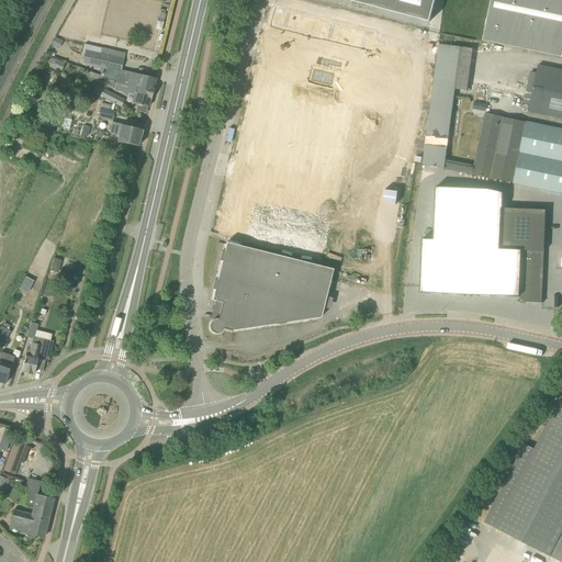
[(349,0),(419,19),(424,0),(349,0)]
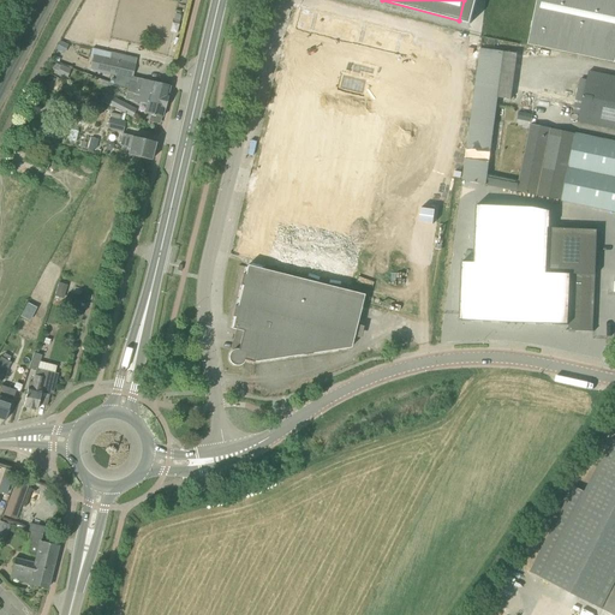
[(614,0),(537,0),(529,45),(614,61),(614,0)]
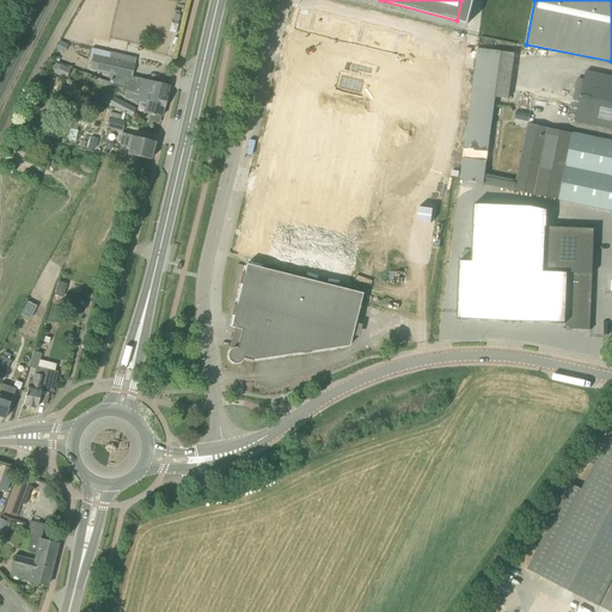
[(401,79),(403,67),(410,37),(301,10),(291,51),(292,51),(401,79)]
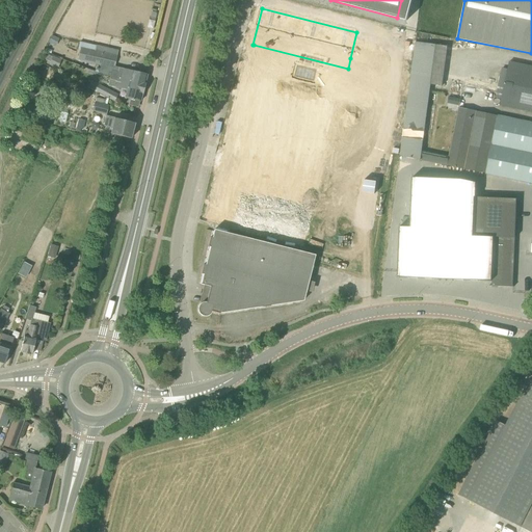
[(52,35),(49,43),(54,46),(57,38),(53,35),(52,35)]
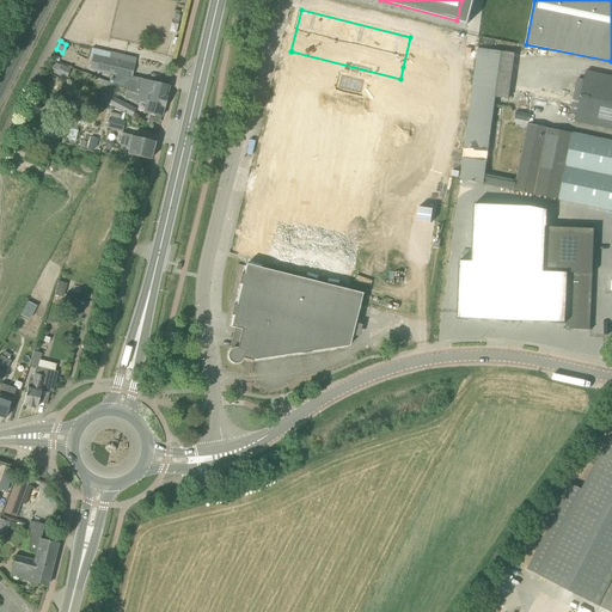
[(478,48),(460,179),(464,181),(472,182),(481,184),(501,188),(514,191),(516,181),(507,178),(493,176),(485,173),(487,167),(496,98),(508,99),(515,54),(478,48)]
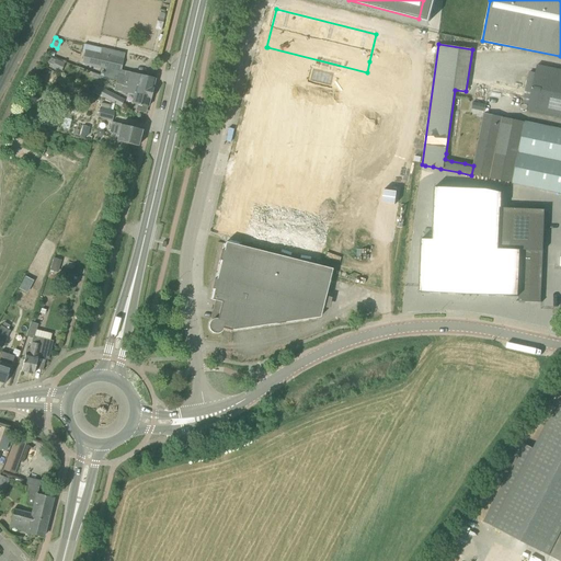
[(119,71),(123,53),(102,48),(101,54),(86,50),(82,64),(119,71)]
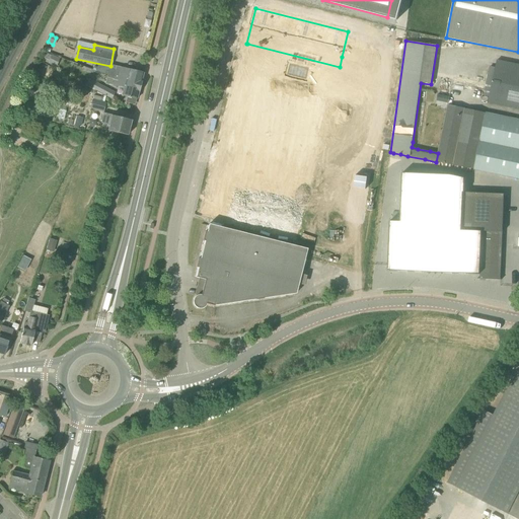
[(49,60),(51,55),(43,52),(41,57),(49,60)]
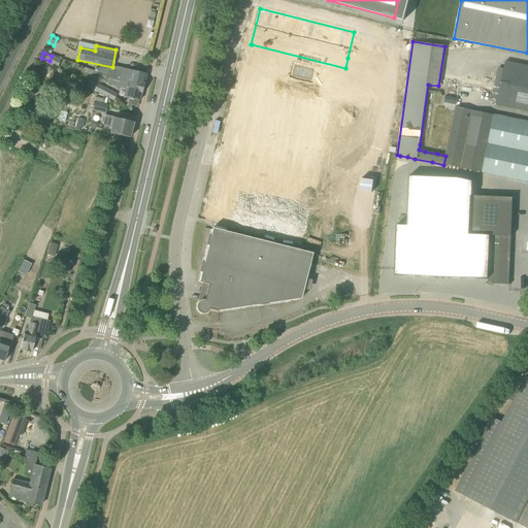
[(527,111),(527,66),(505,61),(501,81),(496,105),(527,111)]
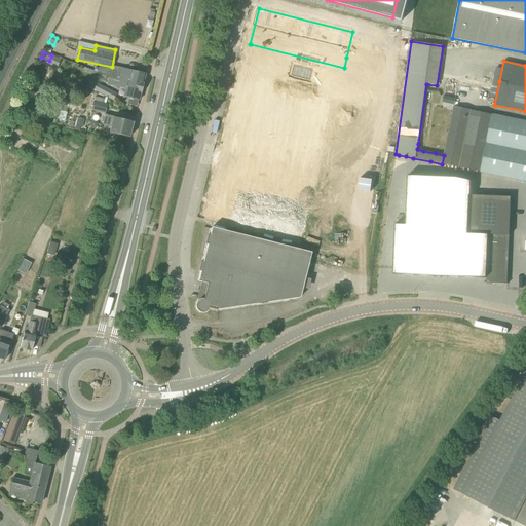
[(108,72),(107,75),(109,76),(109,79),(115,80),(142,87),(146,74),(130,71),(118,68),(117,72),(111,70),(110,73),(108,72)]
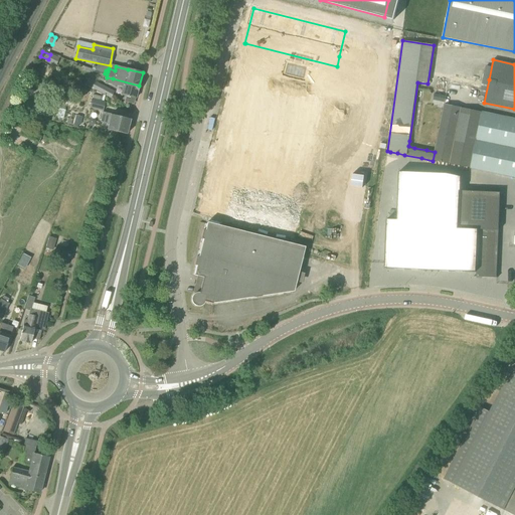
[(136,99),(139,86),(113,78),(107,77),(105,82),(124,88),(122,95),(136,99)]
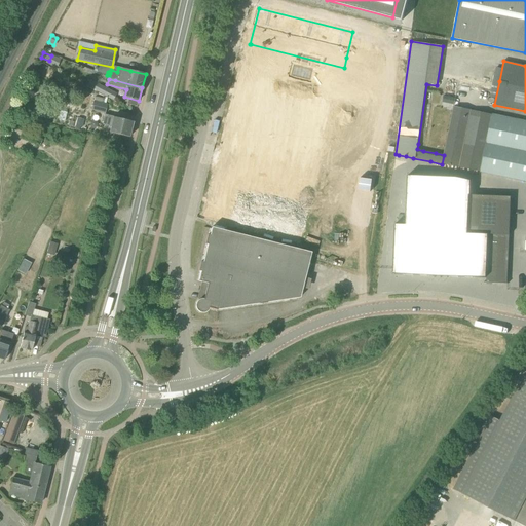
[(115,92),(90,80),(87,87),(112,99),(115,92)]
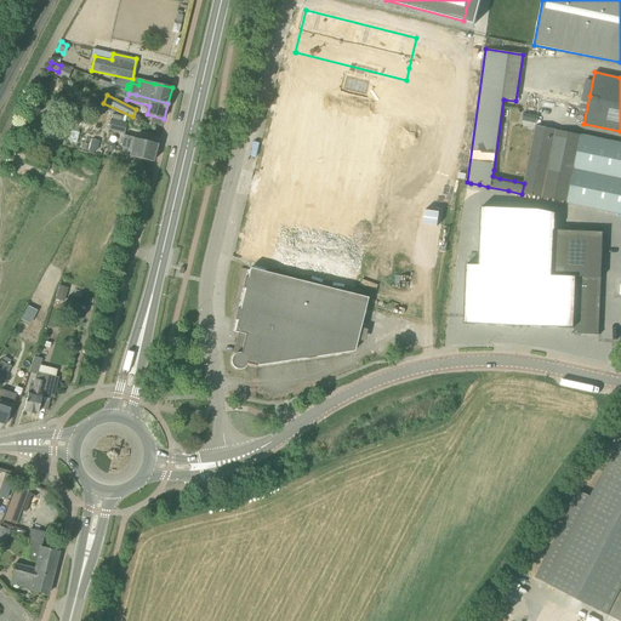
[(125,132),(126,124),(124,123),(110,119),(108,129),(125,132)]
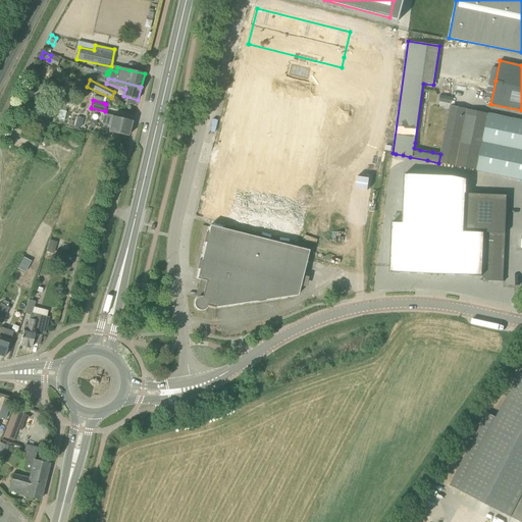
[(428,104),(423,103),(418,136),(424,137),(428,104)]
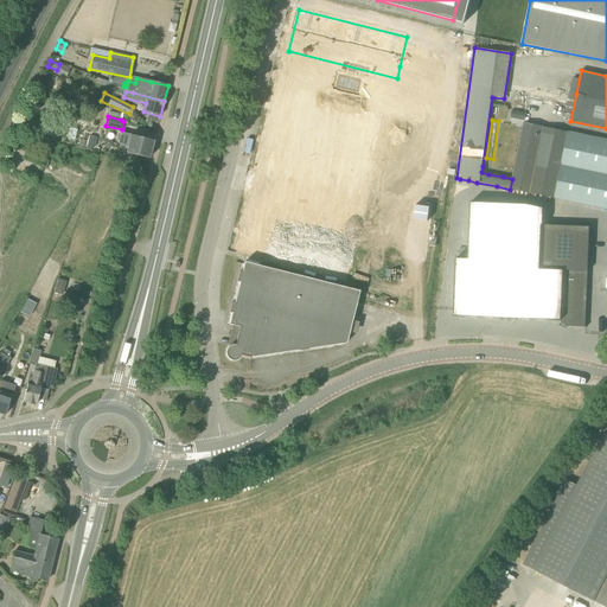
[(523,122),(512,179),(510,190),(606,209),(606,140),(544,127),(523,122)]
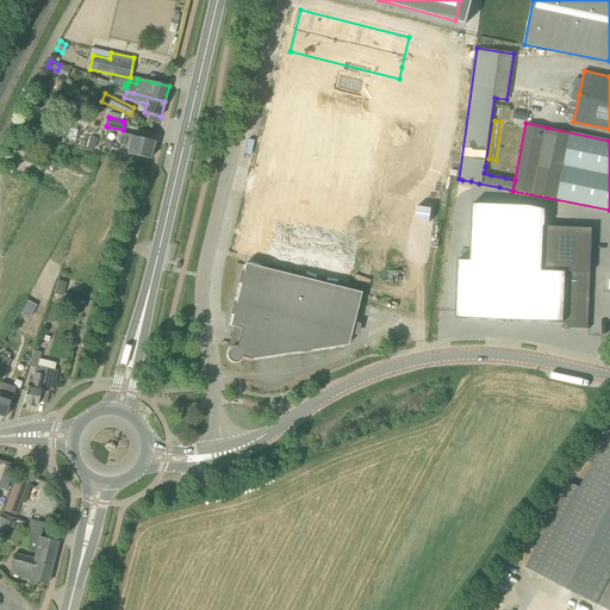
[(155,142),(123,134),(119,144),(130,147),(128,154),(150,160),(155,142)]
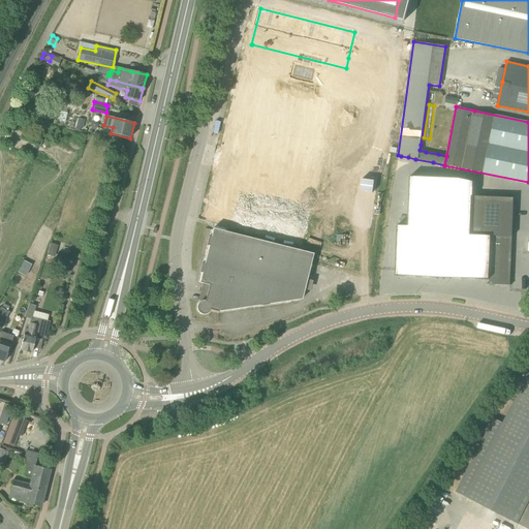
[(39,147),(42,139),(23,132),(20,139),(39,147)]
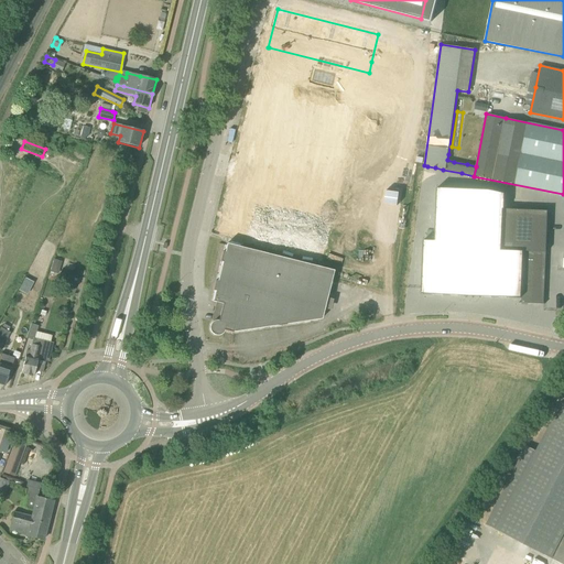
[(543,304),(548,210),(435,206),(432,283),(416,282),(416,301),(435,302),(435,295),(528,299),(528,304),(543,304)]
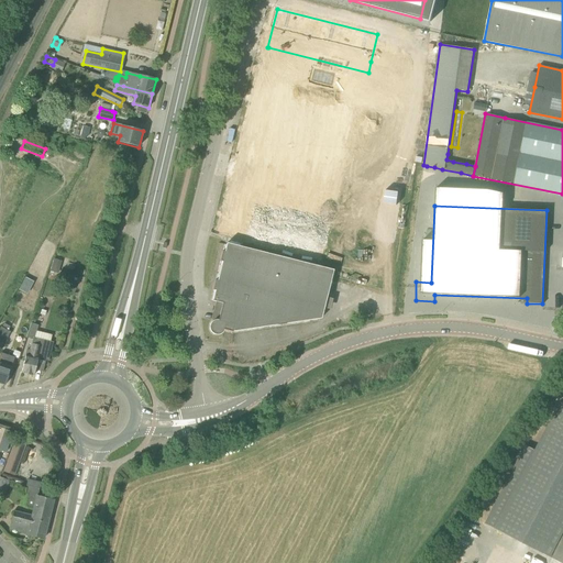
[(321,319),(333,269),(227,243),(224,252),(222,252),(220,261),(222,262),(218,280),(216,280),(212,289),(214,290),(212,300),(219,302),(216,317),(219,320),(218,320),(216,320),(214,320),(213,321),(212,322),(211,323),(210,324),(210,326),(210,327),(210,331),(211,332),(212,333),(213,333),(214,334),(216,334),(217,334),(218,334),(219,334),(220,334),(221,333),(222,332),(223,331),(223,330),(232,332),(321,319)]
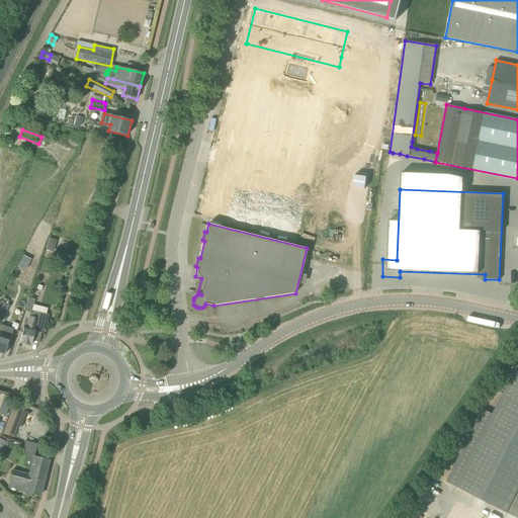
[(49,238),(46,250),(54,251),(57,240),(49,238)]
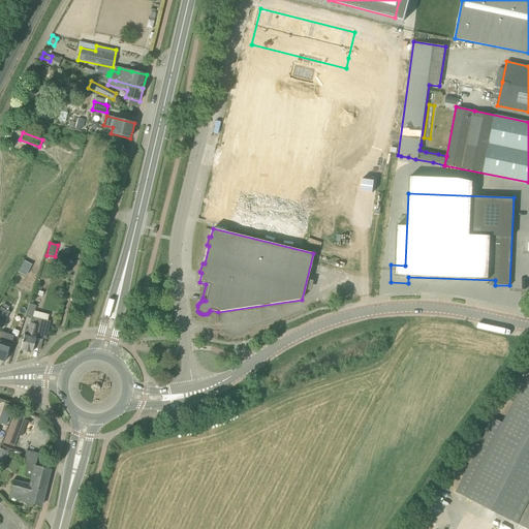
[(18,272),(27,276),(32,263),(24,259),(18,272)]
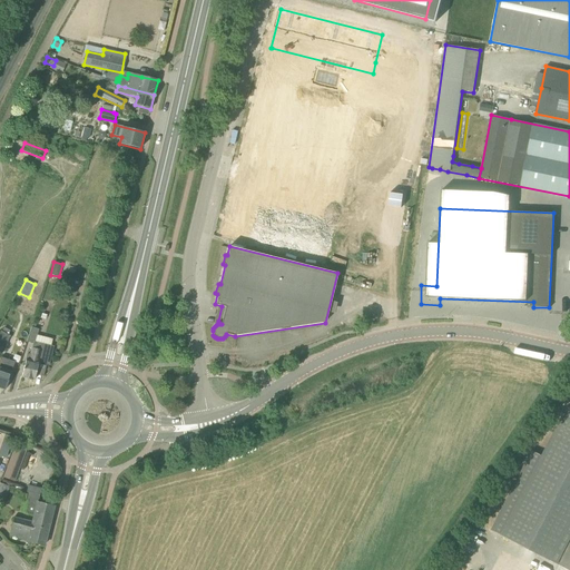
[(26,360),(22,376),(35,380),(39,363),(50,365),(55,346),(50,345),(52,338),(37,335),(39,328),(32,326),(27,342),(33,344),(32,349),(32,347),(30,354),(28,354),(26,360)]
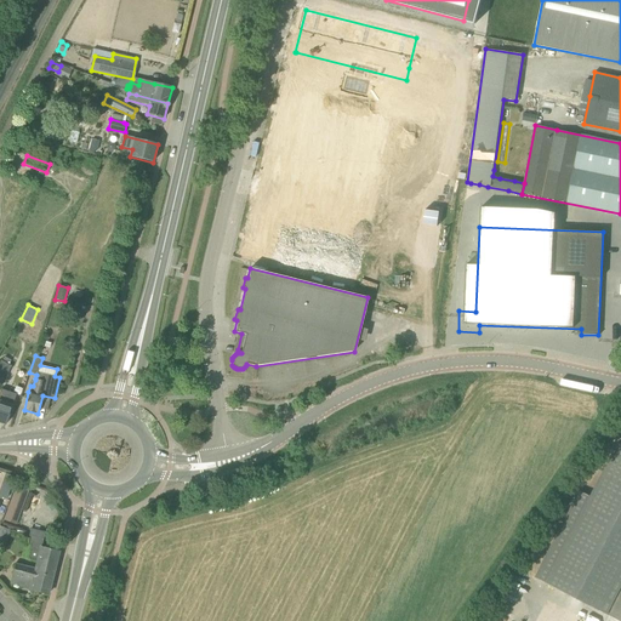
[(0,360),(0,383),(1,385),(11,366),(0,360)]
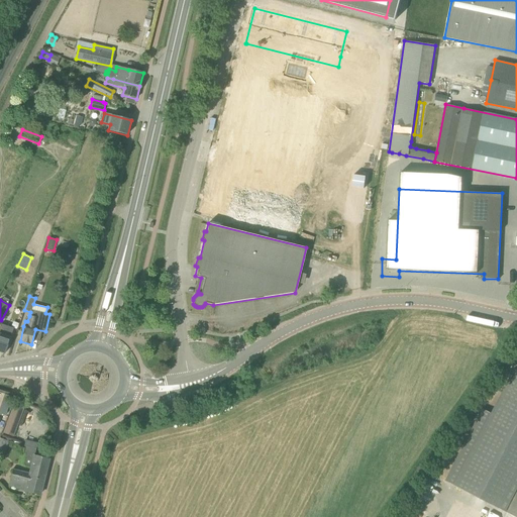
[(0,350),(5,353),(13,328),(1,324),(0,325),(0,350)]
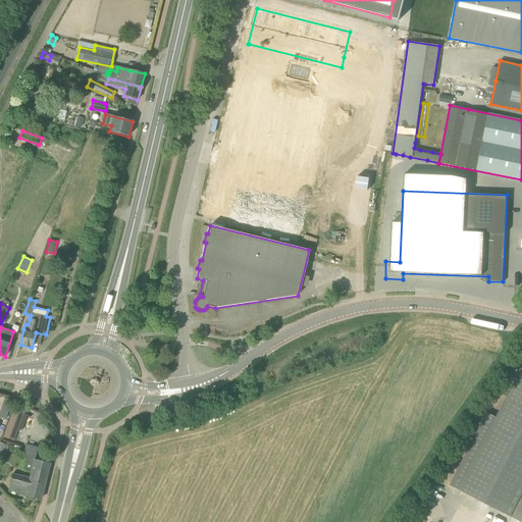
[(521,521),(521,373),(520,372),(497,417),(487,413),(451,486),(521,521)]
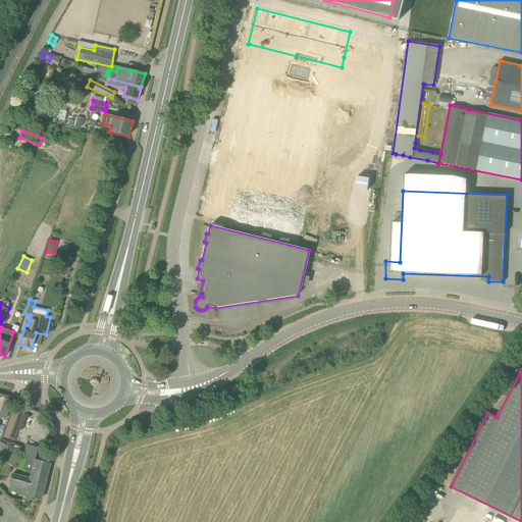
[(4,399),(0,409),(0,411),(7,414),(12,401),(4,399)]
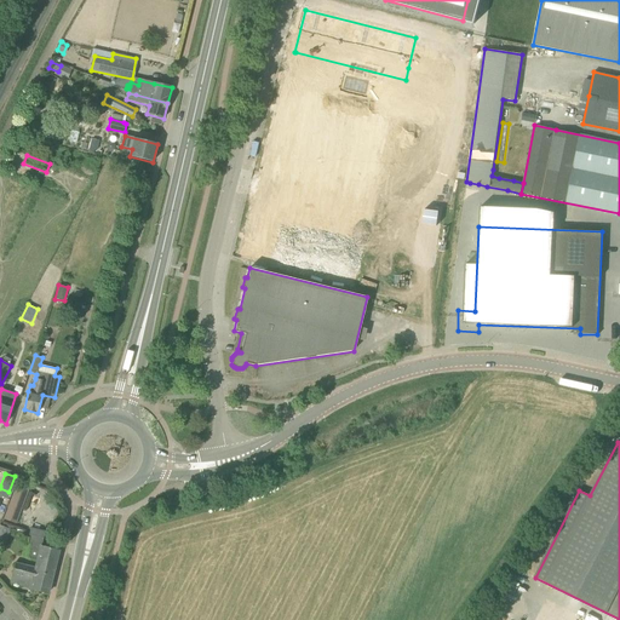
[(16,522),(24,501),(28,489),(17,486),(5,517),(16,522)]
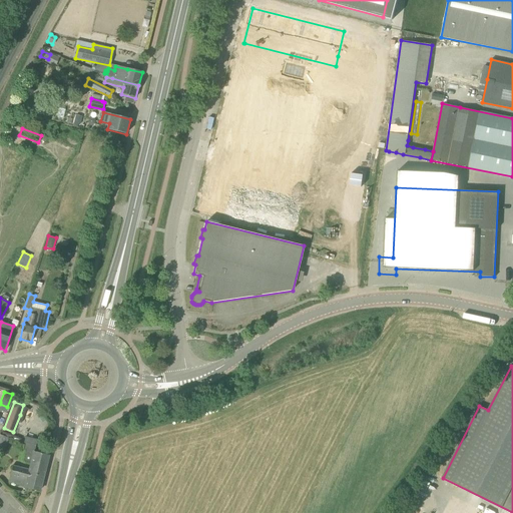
[(0,448),(3,450),(8,437),(0,434),(0,448)]
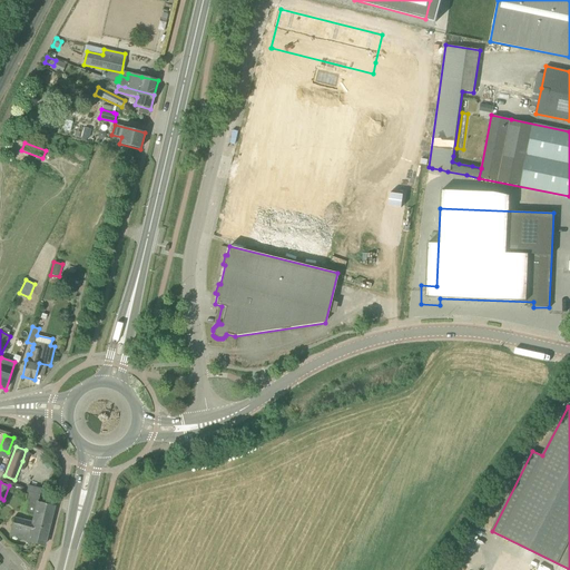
[(27,492),(25,501),(28,502),(26,512),(35,514),(51,519),(55,507),(38,502),(40,495),(27,492)]
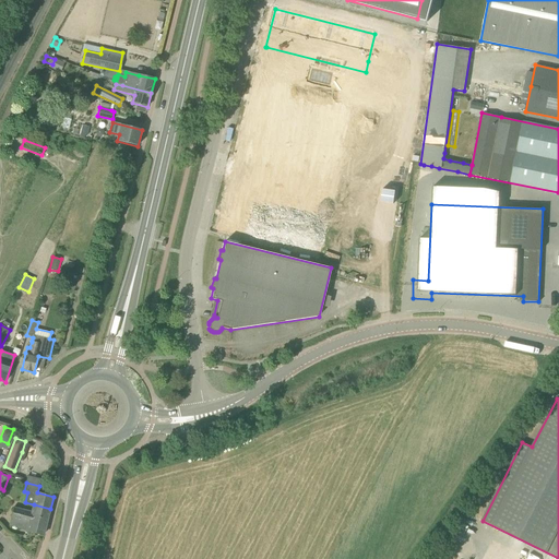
[(44,535),(50,509),(34,504),(32,512),(14,508),(10,525),(27,530),(27,531),(44,535)]
